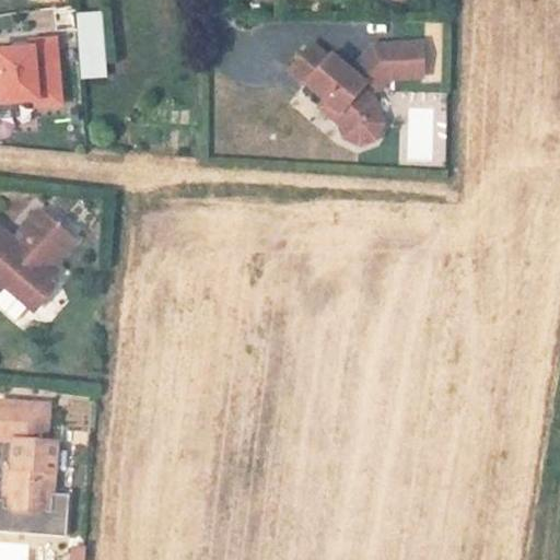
[(76,12),(79,79),(113,77),(108,10),(76,12)]
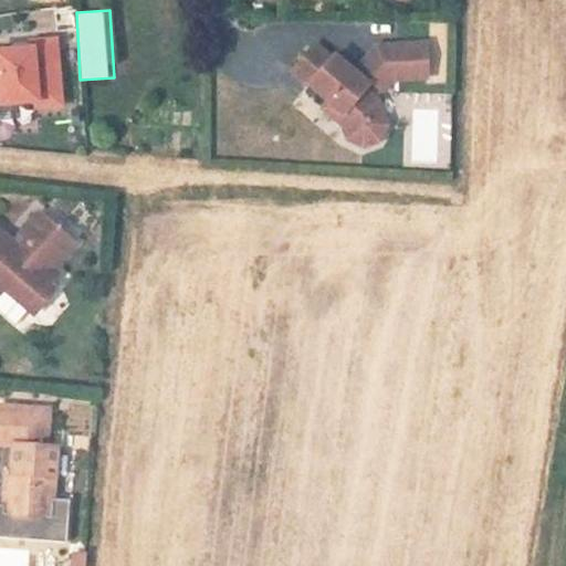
[(11,50),(0,51),(0,104),(33,101),(34,107),(59,104),(51,39),(25,42),(27,49),(11,50)]
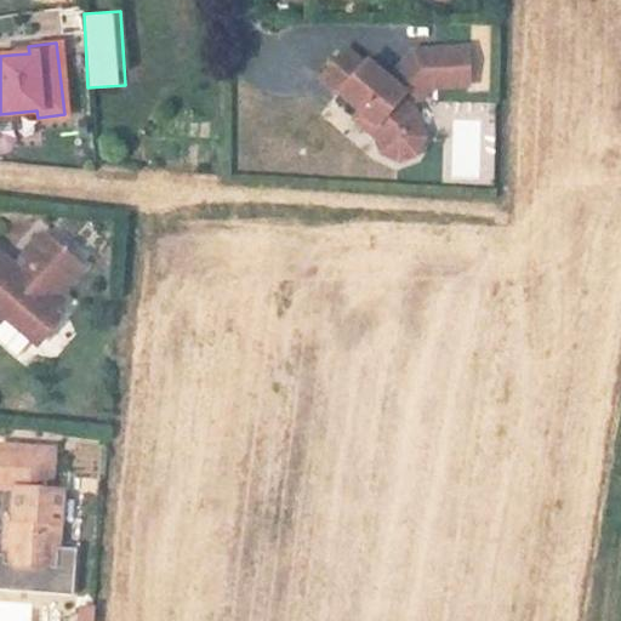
[(372,127),(381,137),(382,146),(379,149),(383,154),(386,152),(396,163),(411,158),(410,134),(422,134),(421,119),(400,98),(410,87),(423,100),(433,87),(469,86),(468,51),(421,52),(393,81),(372,61),(366,68),(349,51),(325,75),(376,124),(372,127)]
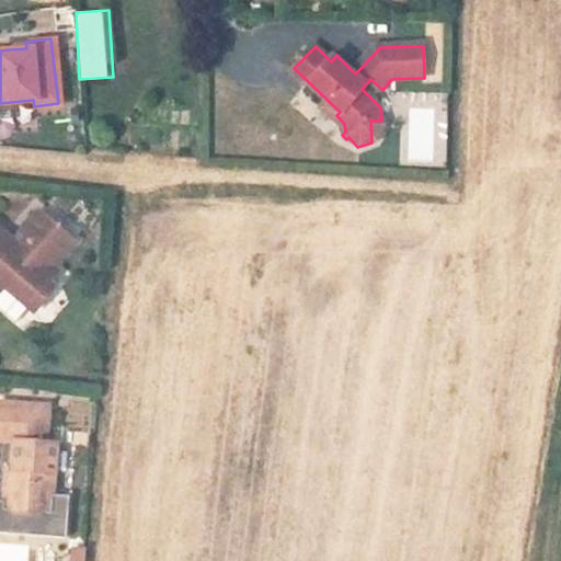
[(408,165),(445,168),(448,114),(411,112),(408,165)]
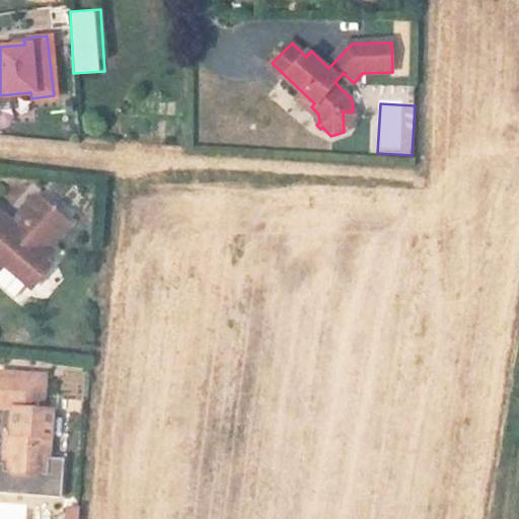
[(0,273),(6,267),(27,287),(31,283),(41,284),(49,274),(48,266),(58,254),(52,249),(74,224),(43,196),(21,219),(25,223),(10,239),(3,232),(12,222),(0,211),(0,273)]
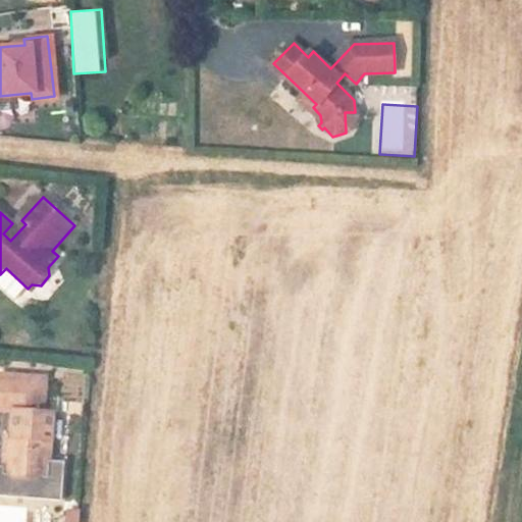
[(28,412),(13,411),(11,437),(5,436),(2,466),(2,476),(47,480),(48,461),(52,413),(44,413),(47,378),(0,374),(0,393),(29,396),(28,412)]
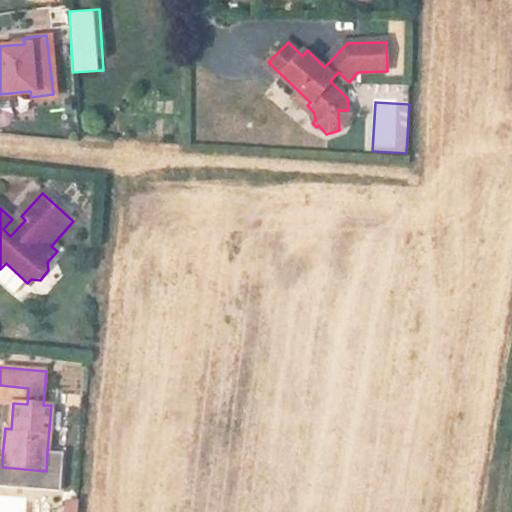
[(28,388),(0,385),(0,401),(13,403),(27,404),(28,388)]
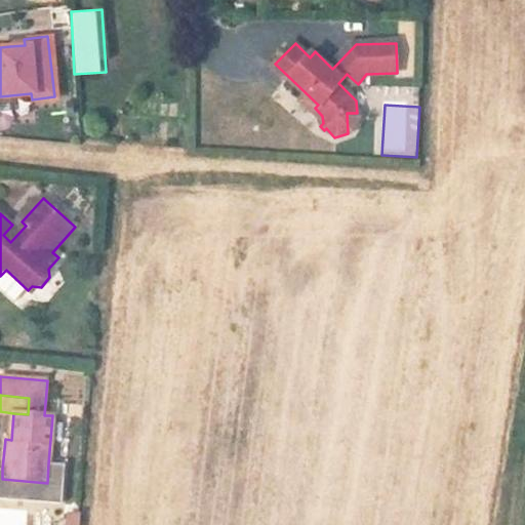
[(64,465),(48,463),(47,483),(2,479),(2,469),(0,469),(0,499),(61,505),(64,465)]
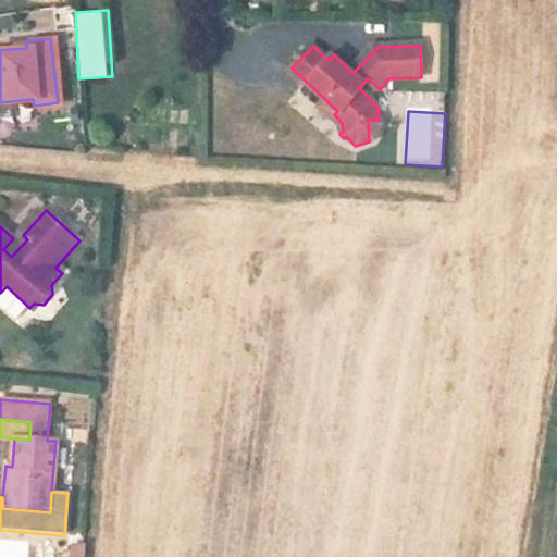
[(83,556),(84,543),(54,544),(53,556),(83,556)]
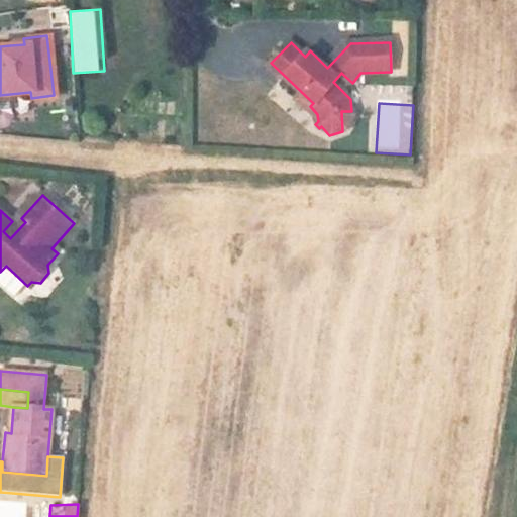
All buildings are outlined.
